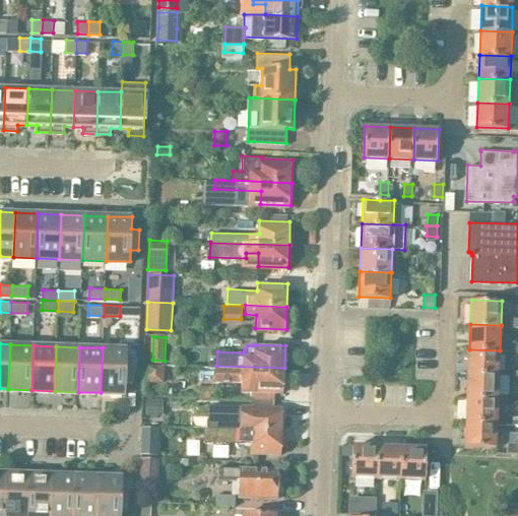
[(103,347),(101,392),(125,393),(126,382),(134,382),(134,362),(126,361),(127,348),(103,347)]
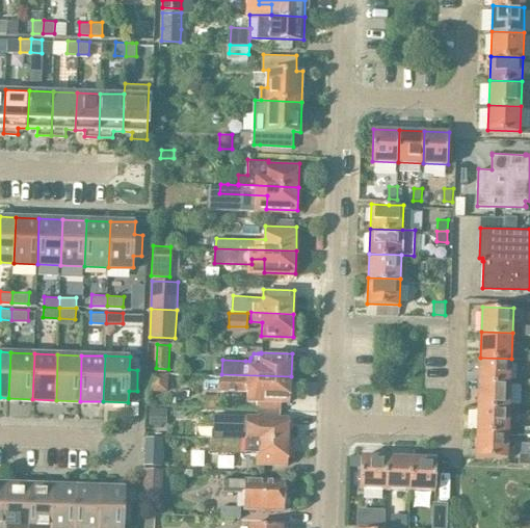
[(510,383),(511,359),(480,358),(479,381),(510,383)]
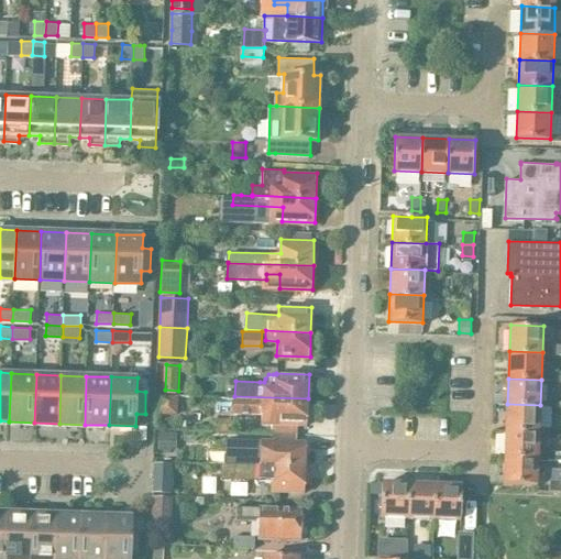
[(160,412),(176,412),(177,396),(161,395),(160,412)]
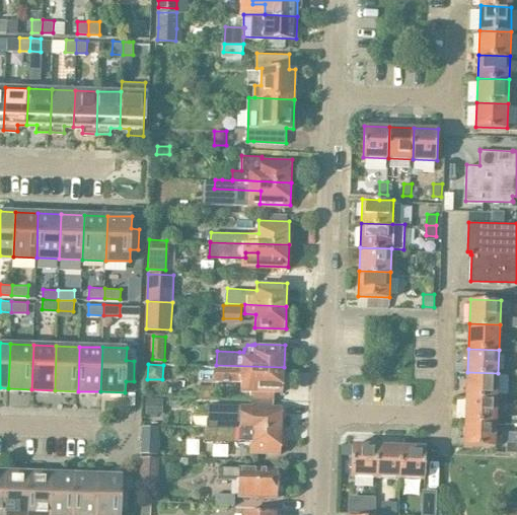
[(241,388),(283,390),(284,367),(216,365),(216,379),(241,379),(241,388)]
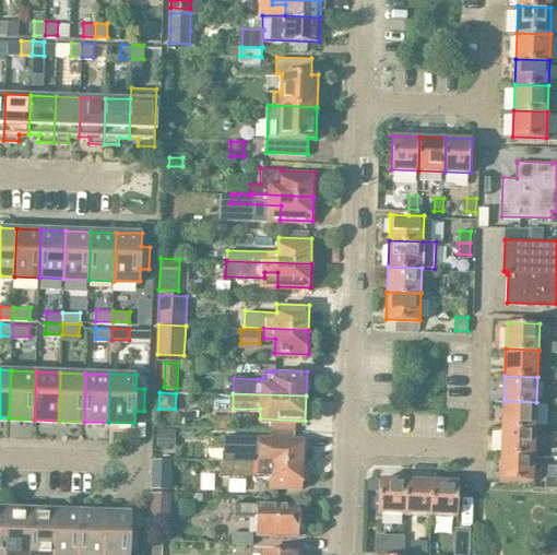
[(536,428),(536,402),(504,401),(502,427),(536,428)]
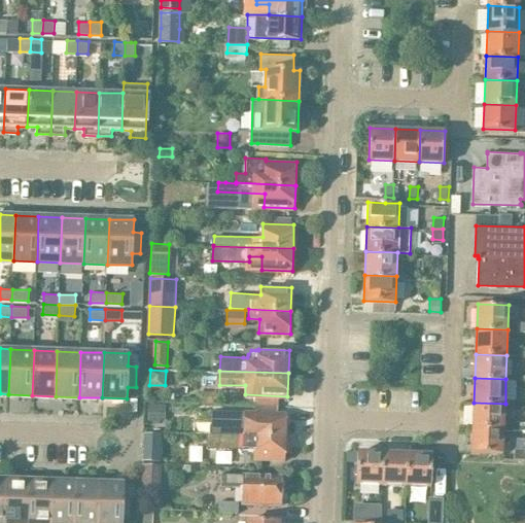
[(504,428),(505,404),(474,403),(473,427),(504,428)]
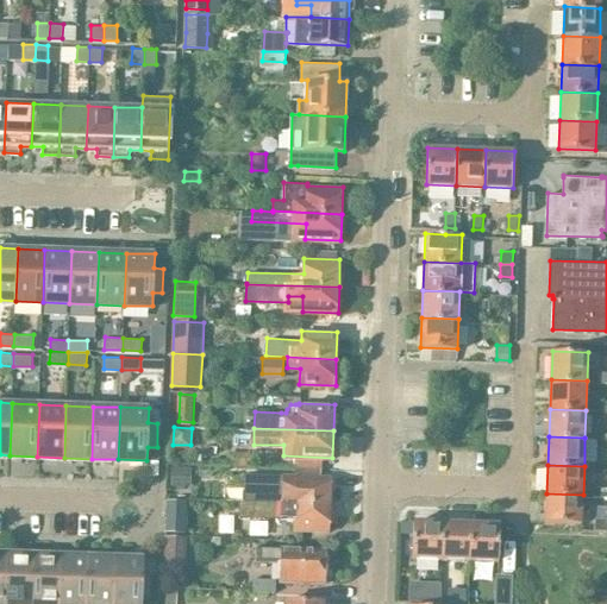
[(171,466),(171,483),(189,483),(189,466),(171,466)]
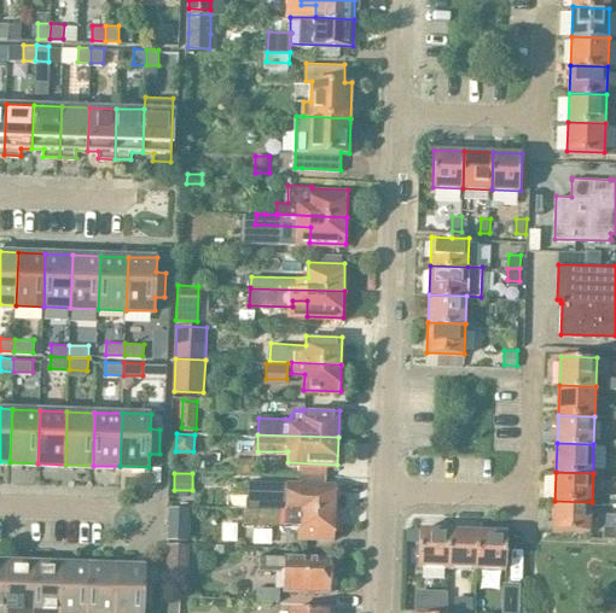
[(263,508),(286,509),(336,511),(337,484),(253,480),(251,507),(263,508)]
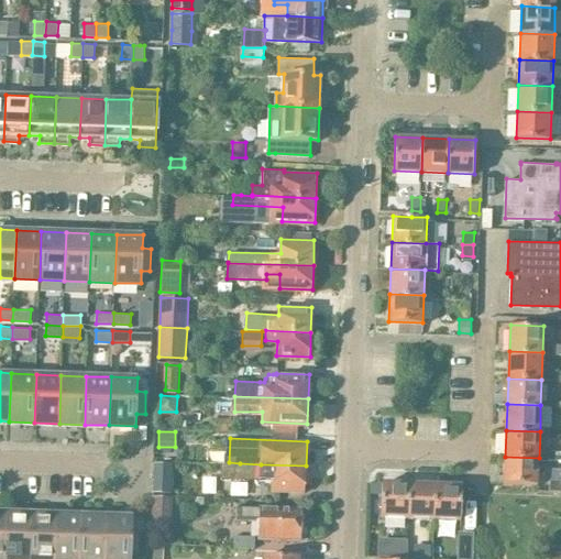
[(560,449),(549,449),(549,458),(560,458),(560,449)]
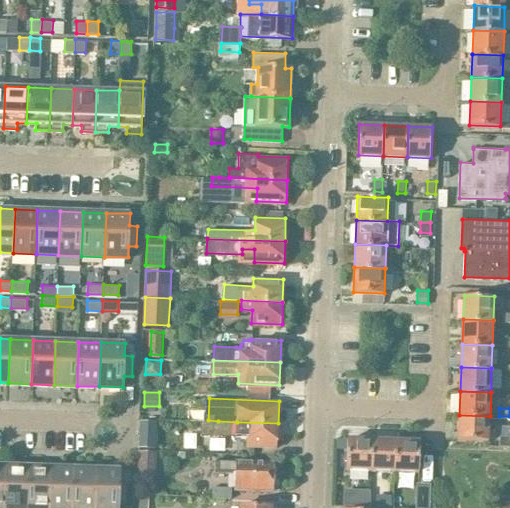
[(489,440),(490,416),(459,415),(458,439),(489,440)]
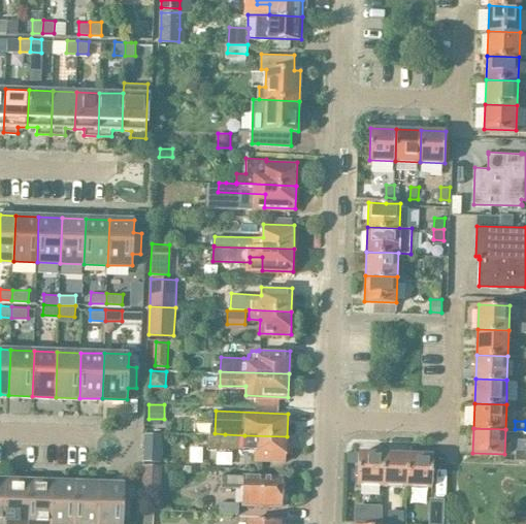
[(255,458),(286,460),(287,436),(244,435),(225,434),(215,433),(215,434),(210,434),(210,448),(255,449),(255,458)]
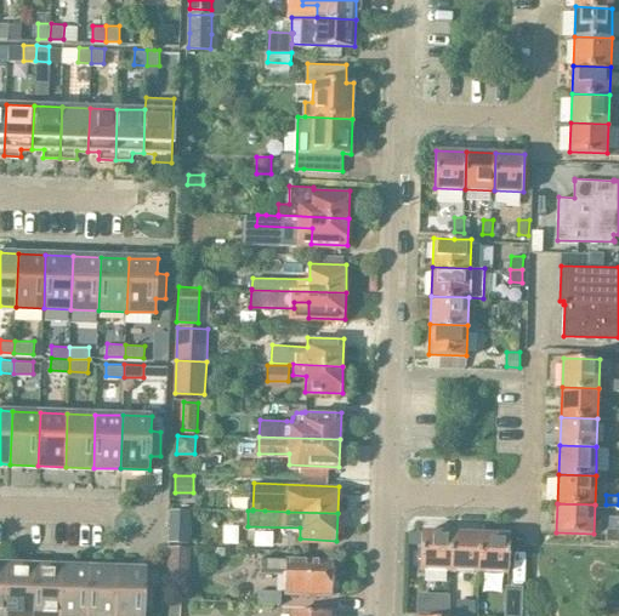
[(171,511),(170,540),(189,541),(191,512),(171,511)]
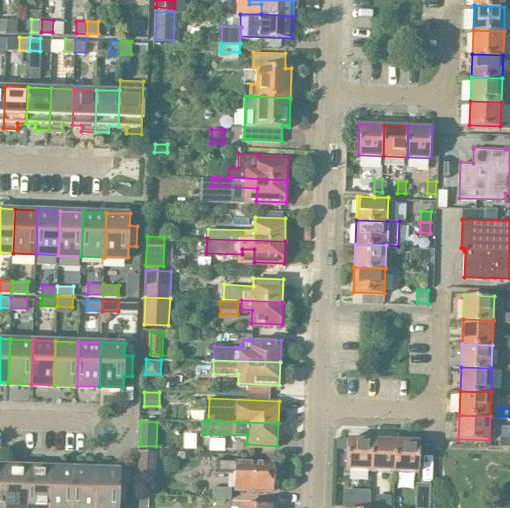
[(500,444),(509,444),(509,435),(500,435),(500,444)]
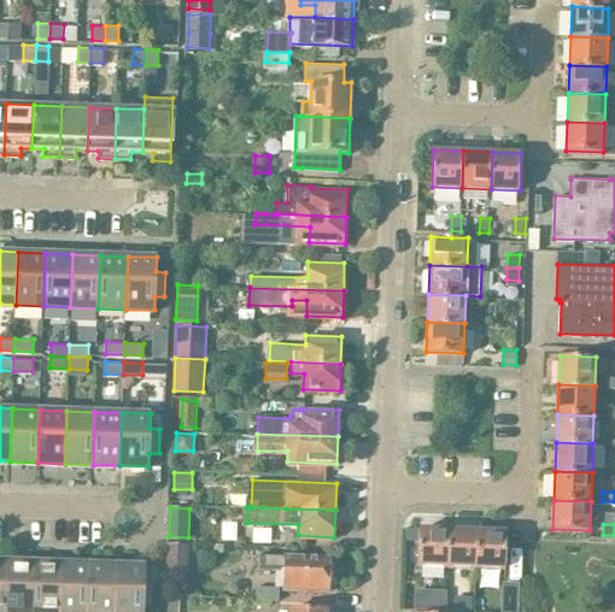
[(447,565),(449,529),(420,528),(419,564),(447,565)]
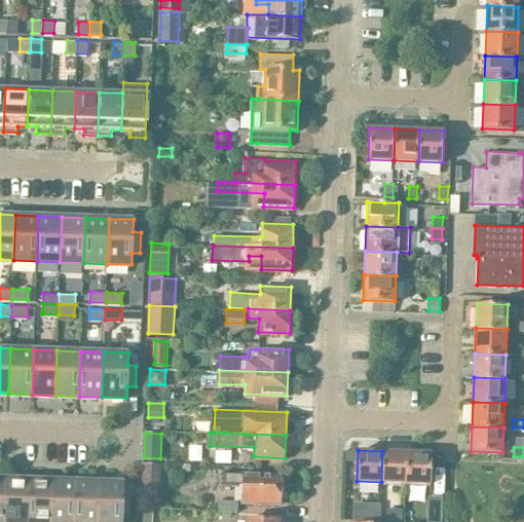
[(406,483),(407,451),(382,451),(381,482),(406,483)]
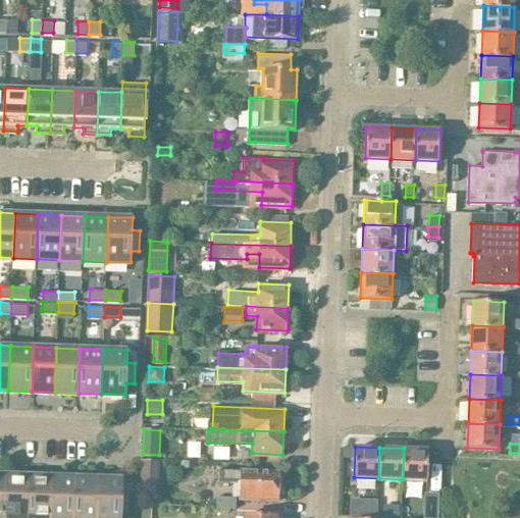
[(404,448),(403,479),(427,480),(428,449),(404,448)]
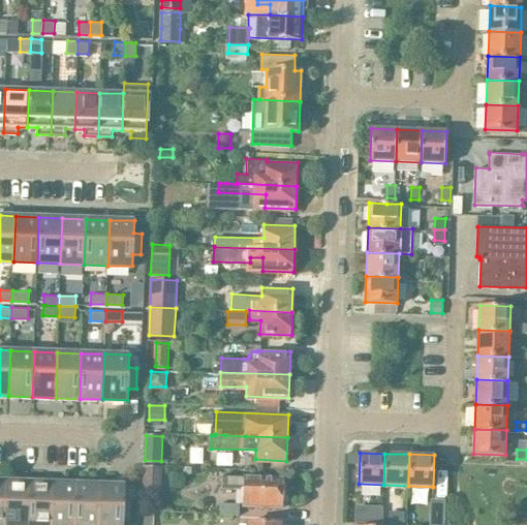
[(146,476),(155,476),(155,466),(146,465),(146,476)]
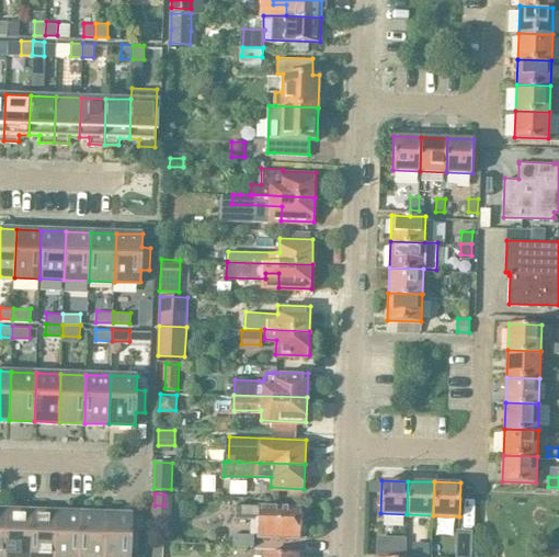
[(298,536),(298,533),(303,531),(303,523),(299,521),(299,507),(237,504),(237,518),(260,518),(259,535),(298,536)]
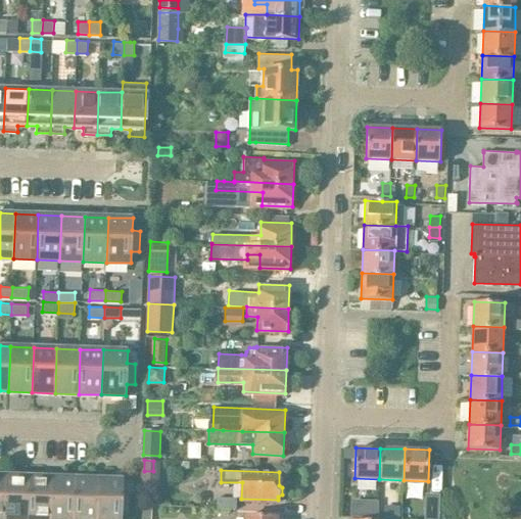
[(27,518),(29,476),(5,475),(3,518),(27,518)]
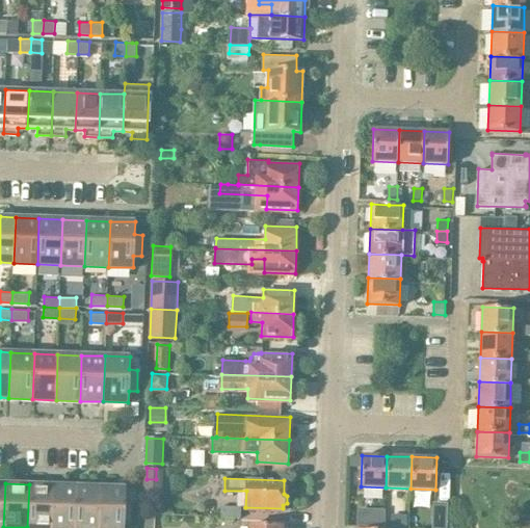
[(51,527),(53,485),(29,484),(27,527),(51,527)]
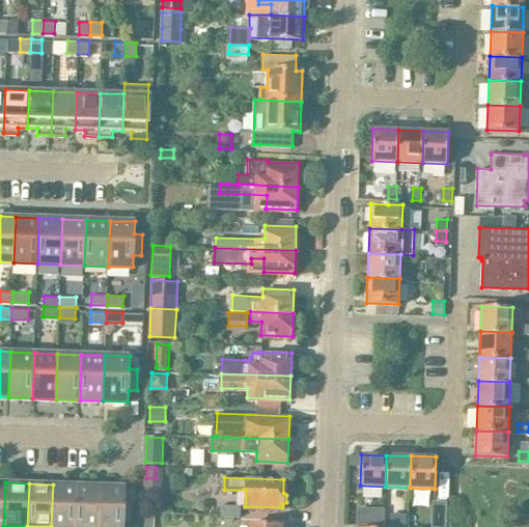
[(75,526),(77,486),(53,484),(51,526),(75,526)]
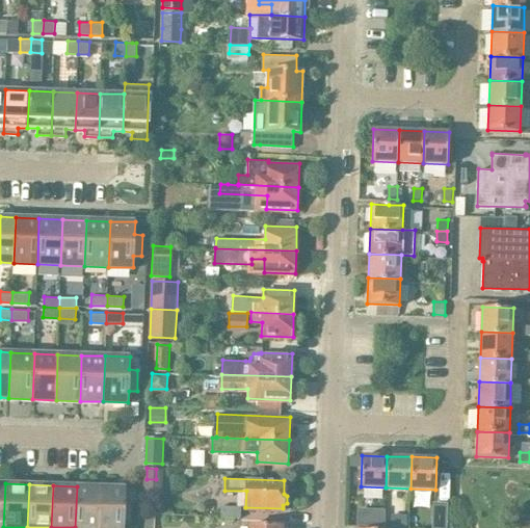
[(99,527),(100,487),(77,486),(75,527),(99,527)]
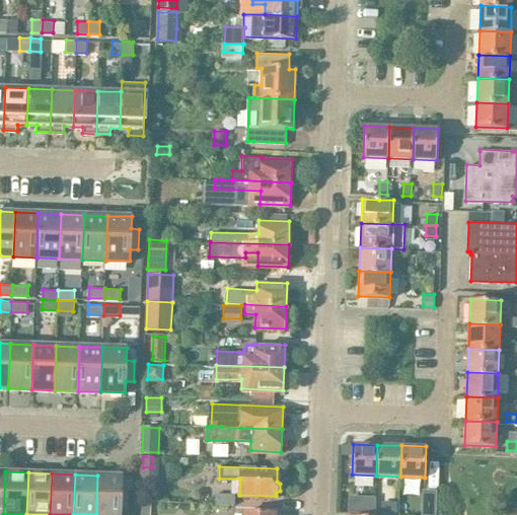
[(97,475),(96,514),(121,514),(121,509),(129,509),(130,489),(122,488),(122,476),(97,475)]
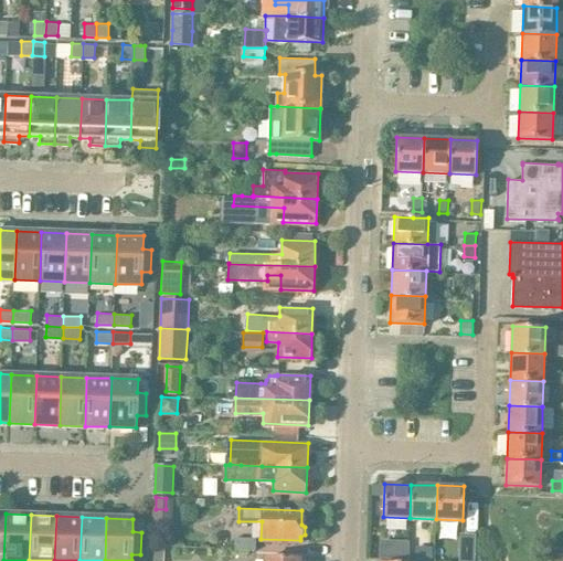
[(460,532),(460,547),(476,547),(476,533),(460,532)]
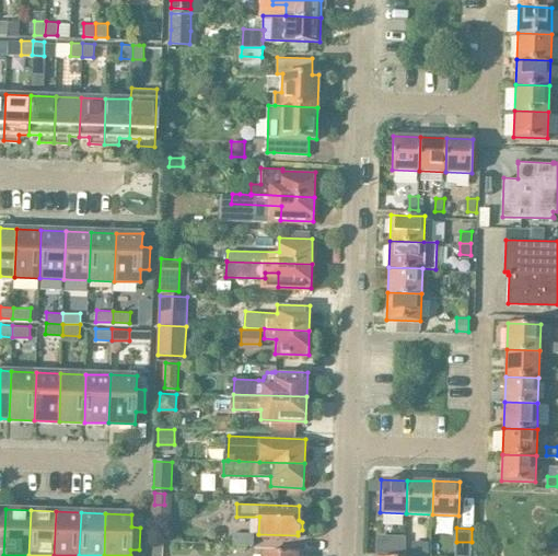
[(232,543),(254,544),(254,532),(232,531),(232,543)]
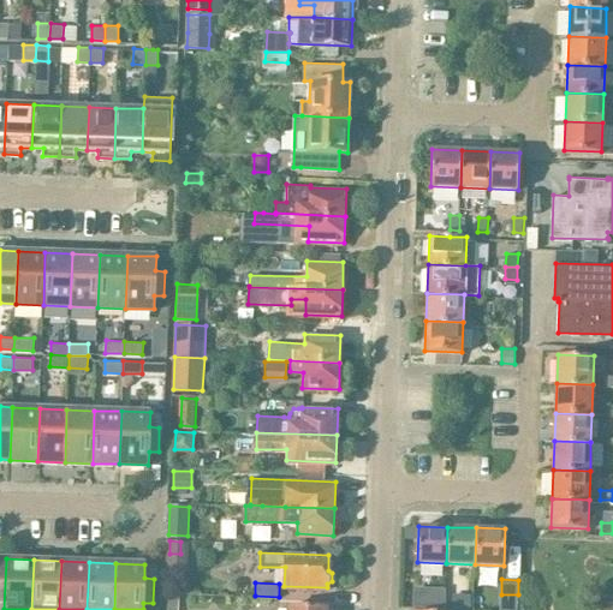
[(435,592),(435,608),(446,608),(446,592),(435,592)]
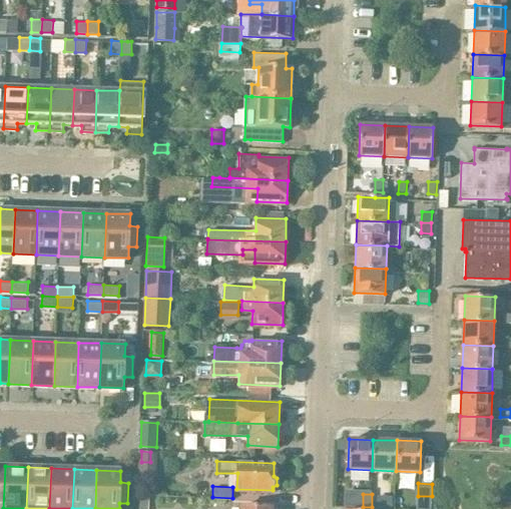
[(140,497),(140,508),(148,508),(148,497),(140,497)]
